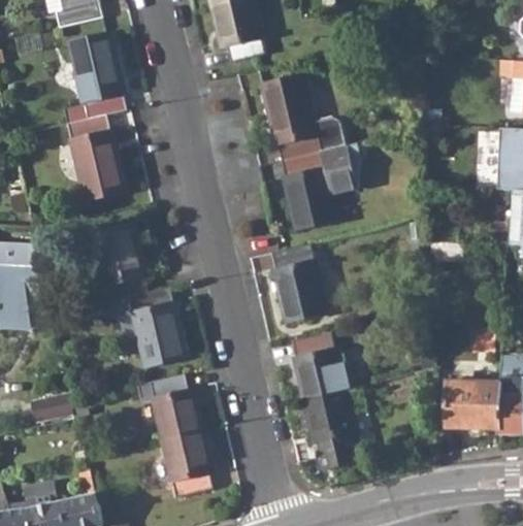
[(50,0),(43,2),(46,17),(54,14),(60,12),(57,0),(50,0)]
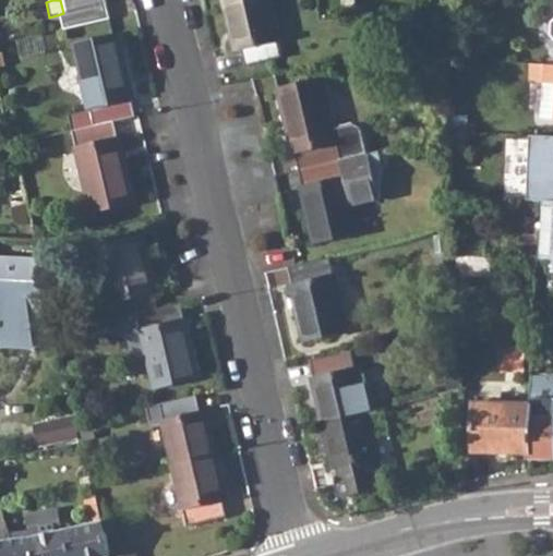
[(60,0),(63,13),(57,15),(60,31),(109,19),(105,0),(60,0)]
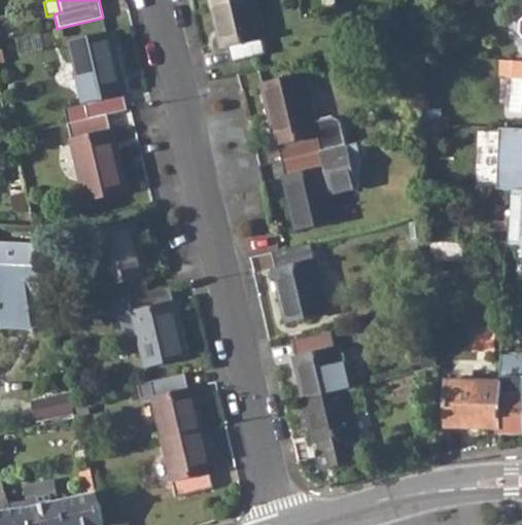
[(267,51),(253,0),(231,0),(209,5),(219,46),(228,45),(231,61),(267,51)]
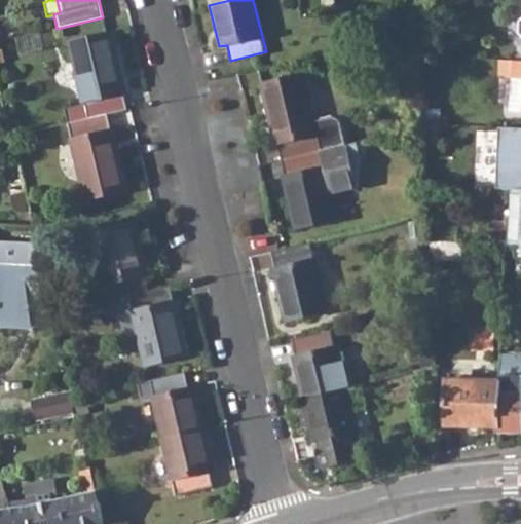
[(66,40),(84,120),(106,115),(124,110),(121,95),(124,94),(109,31),(66,40)]
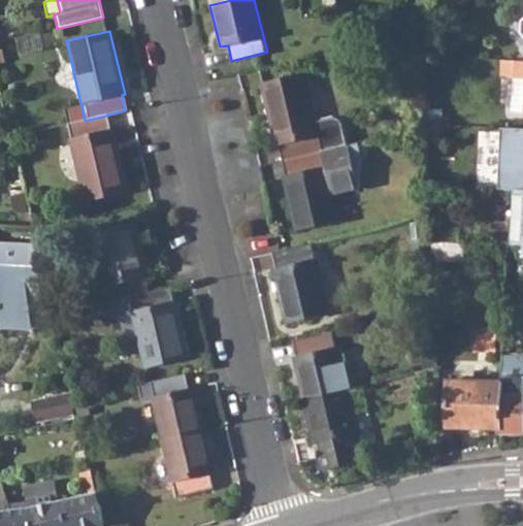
[(520,112),(522,112),(522,59),(509,59),(509,77),(522,77),(520,112)]
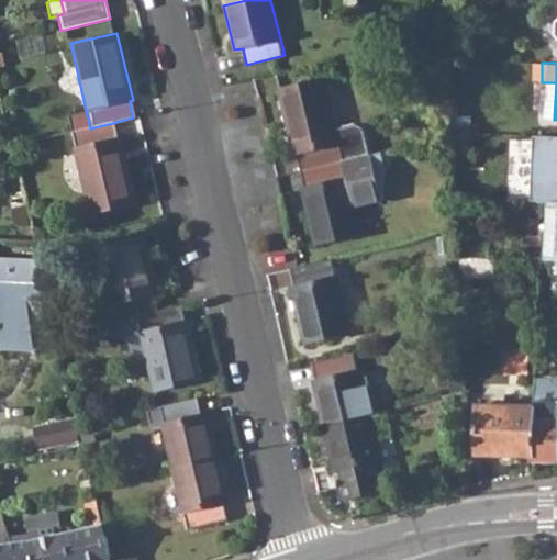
[(277,87),(291,152),(294,150),(299,166),(342,156),(368,150),(363,125),(355,121),(334,125),(322,77),(277,87)]
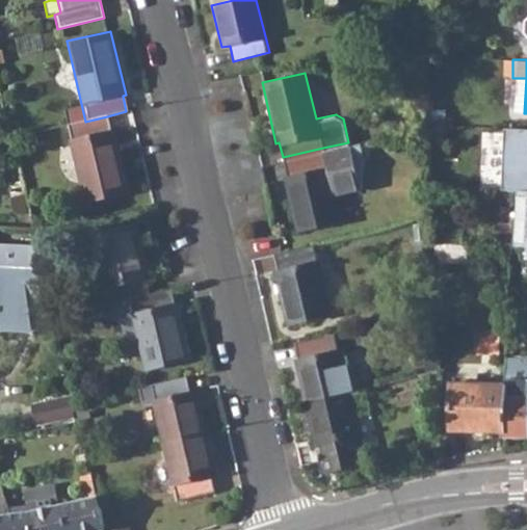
[(426,125),(439,125),(439,109),(426,109),(426,125)]
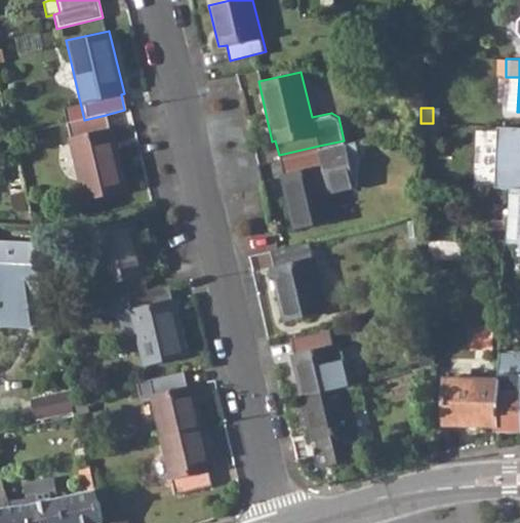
[(109,129),(106,115),(84,120),(65,124),(83,201),(126,191),(112,128),(109,129)]
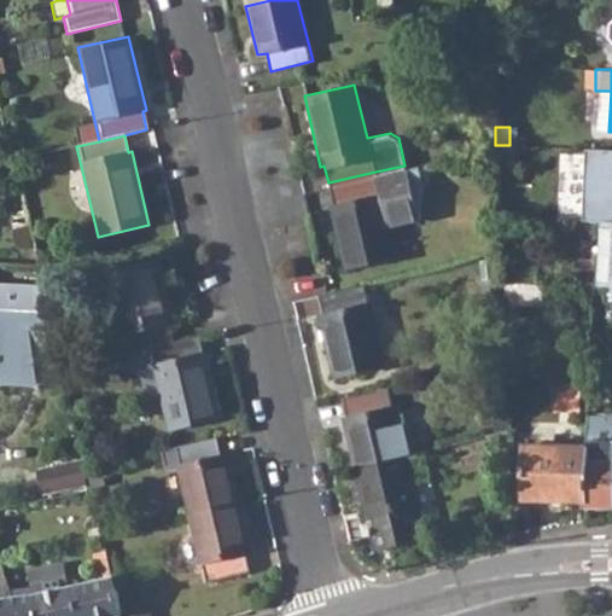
[(611,147),(581,147),(578,220),(601,221),(611,221),(611,147)]
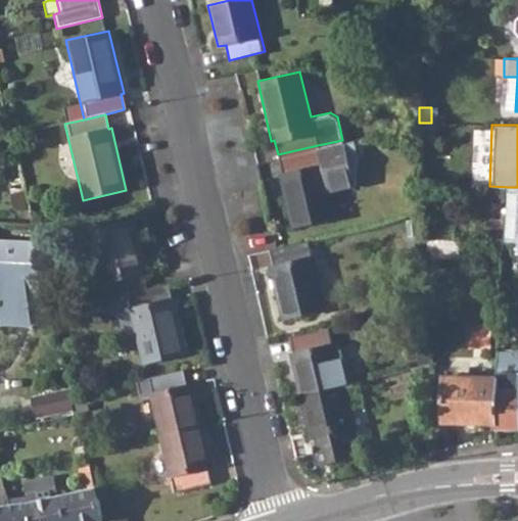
[(342,140),(318,145),(278,154),(281,170),(278,170),(291,229),(335,220),(329,192),(354,187),(358,154),(352,137),(342,140)]
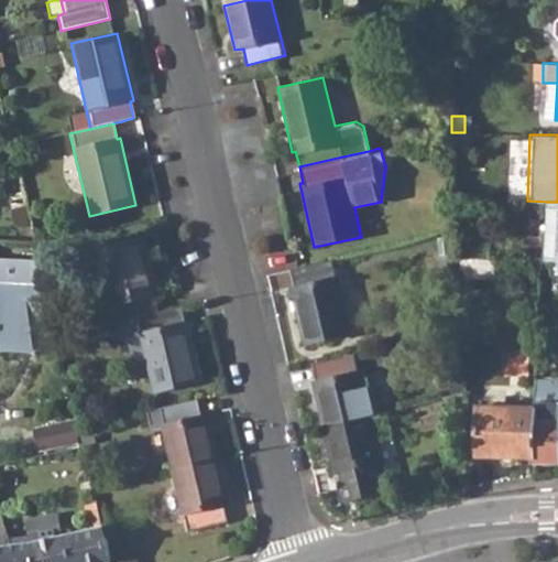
[(545,260),(557,260),(557,202),(548,202),(545,260)]
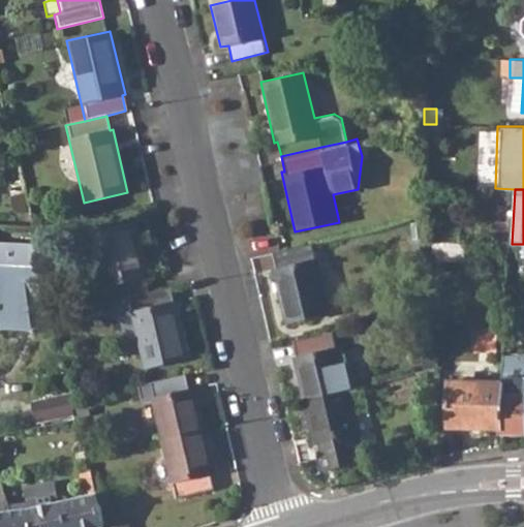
[(108,303),(126,299),(148,293),(145,278),(147,277),(134,223),(91,233),(108,303)]
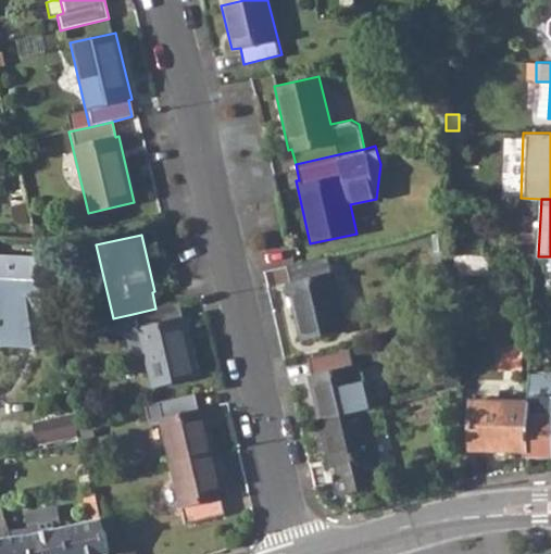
[(52,329),(34,254),(0,253),(0,341),(21,341),(15,315),(26,315),(28,335),(52,329)]
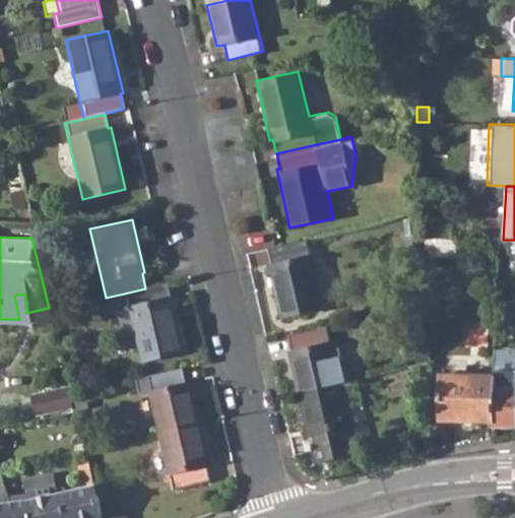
[(267,264),(280,319),(322,309),(307,240),(267,249),(270,264),(267,264)]
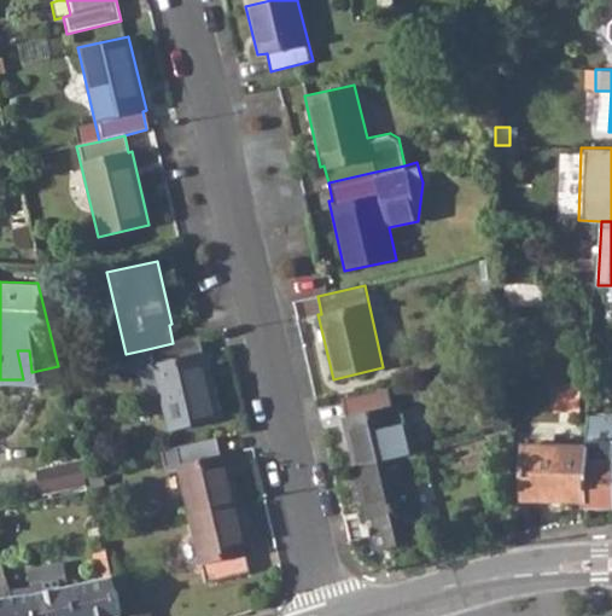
[(194,338),(173,343),(147,349),(167,434),(219,422),(203,355),(198,356),(194,338)]
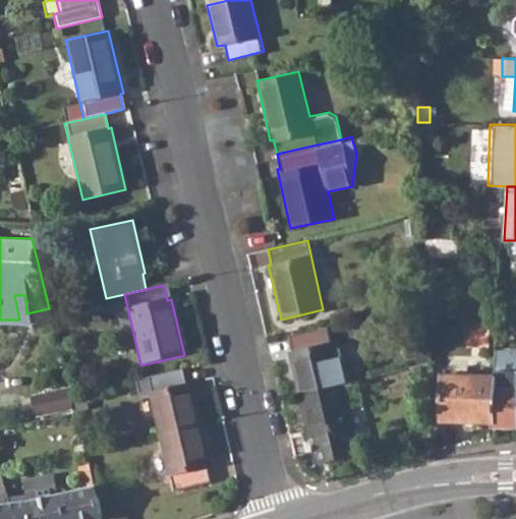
[(288,351),(298,394),(340,385),(327,326),(288,335),(291,350),(288,351)]
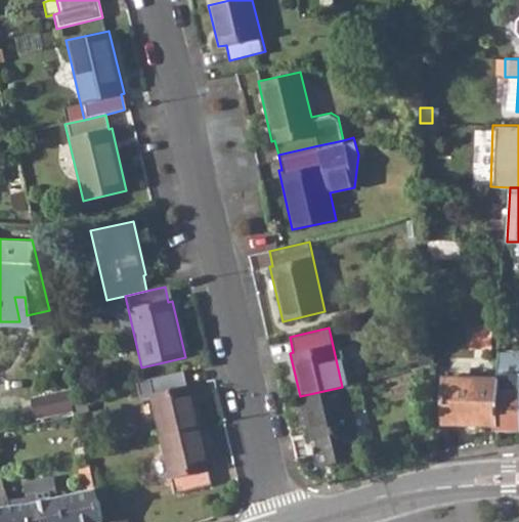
[(494,428),(516,429),(518,360),(518,352),(495,352),(495,377),(494,424),(494,428)]
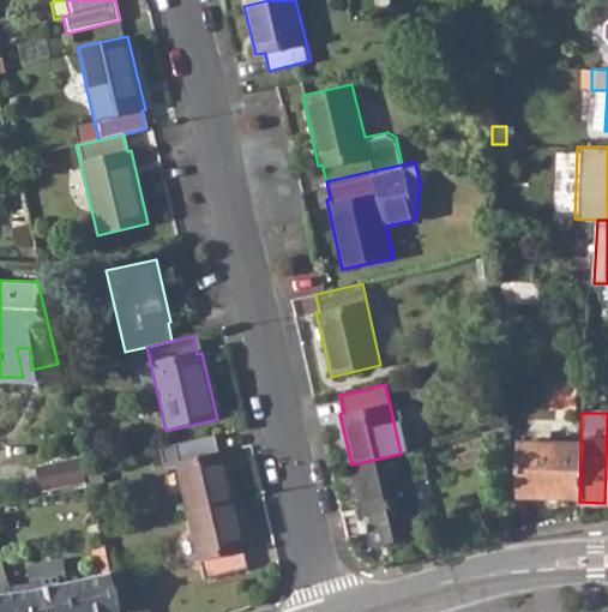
[(174,468),(185,515),(236,503),(224,451),(221,453),(217,436),(162,450),(167,469),(174,468)]
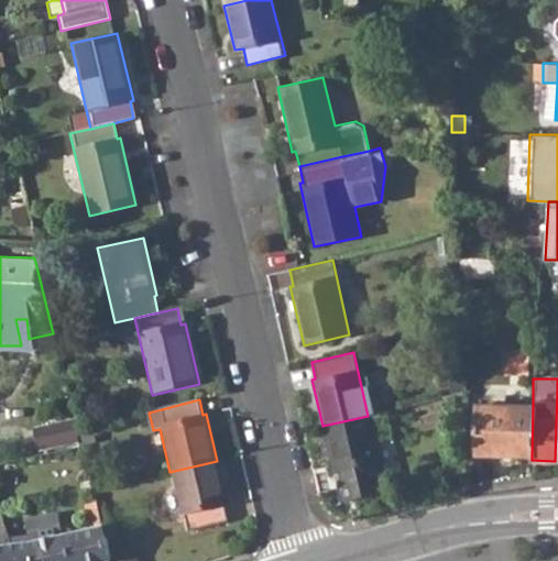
[(476,453),(532,455),(533,405),(476,405),(476,453)]
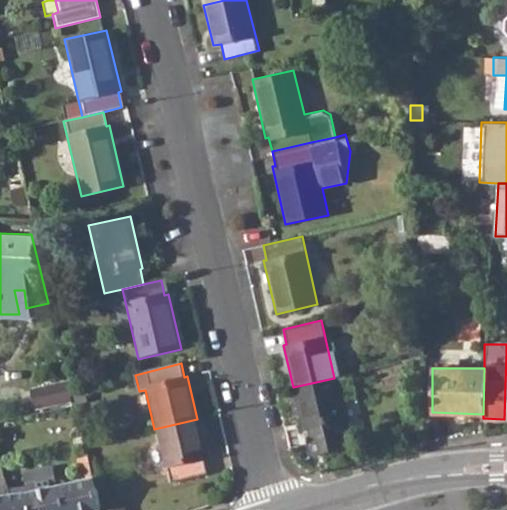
[(29,384),(32,405),(68,400),(65,378),(29,384)]
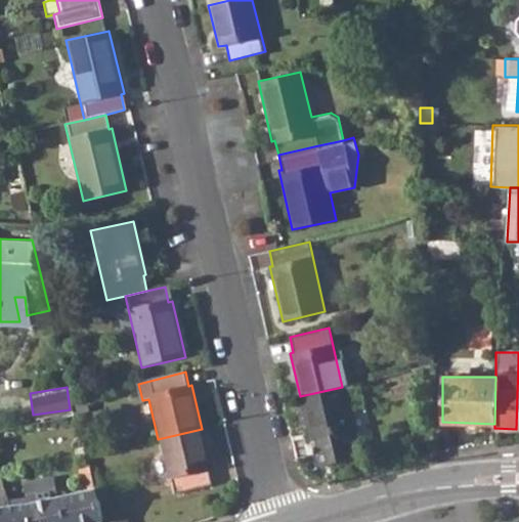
[(300,396),(309,438),(315,437),(321,467),(358,455),(342,387),(300,396)]
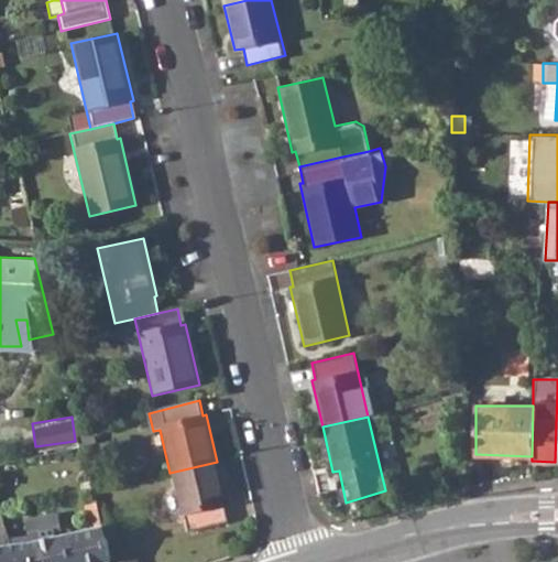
[(227,506),(217,462),(170,473),(184,532),(228,522),(223,506),(227,506)]
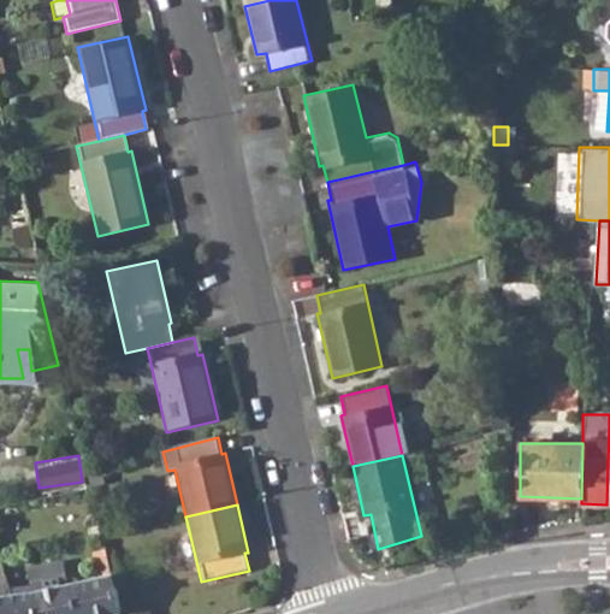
[(102,613),(116,612),(101,549),(89,551),(93,579),(66,585),(61,562),(27,570),(31,592),(35,613),(102,613)]
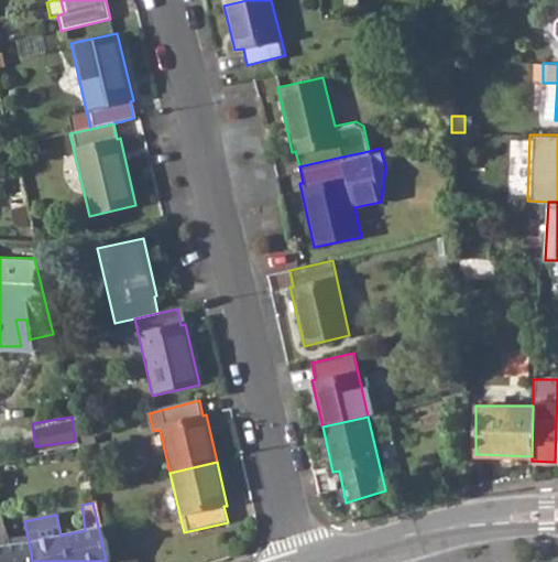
[(0,546),(10,544),(0,516),(0,546)]
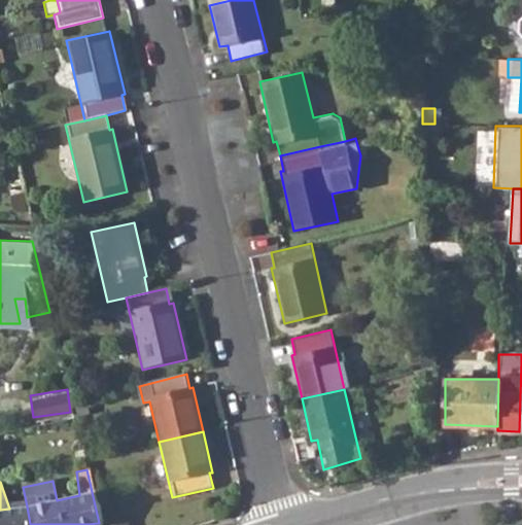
[(0,524),(30,524),(27,506),(9,509),(0,510),(0,524)]
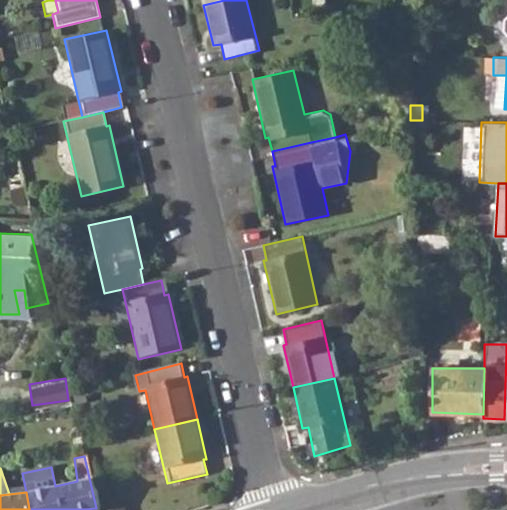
All buildings are outlined.
